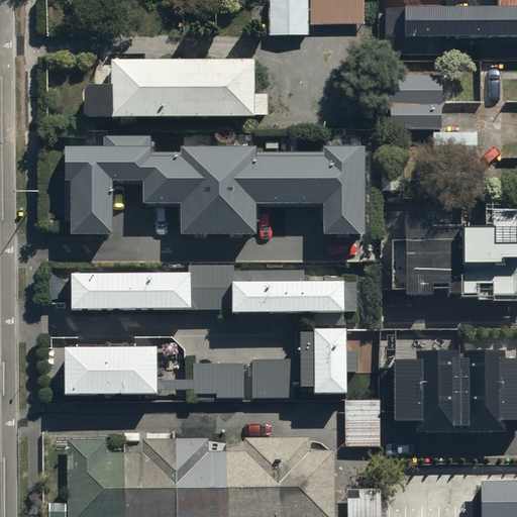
[(364,0),(269,0),(270,35),(309,35),(309,21),(365,21),(364,0)]
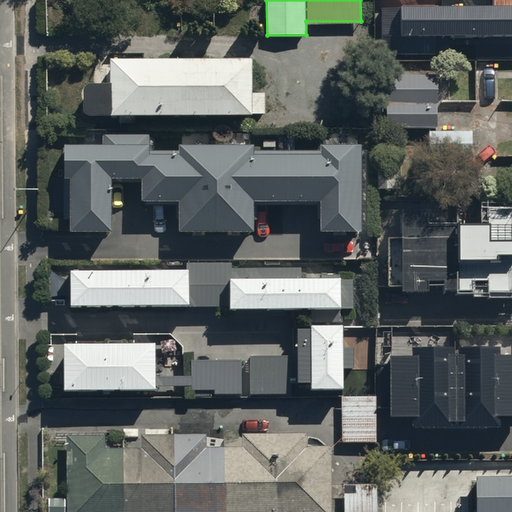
[(434,39),(511,38),(511,7),(383,9),(384,53),(434,53),(434,39)]
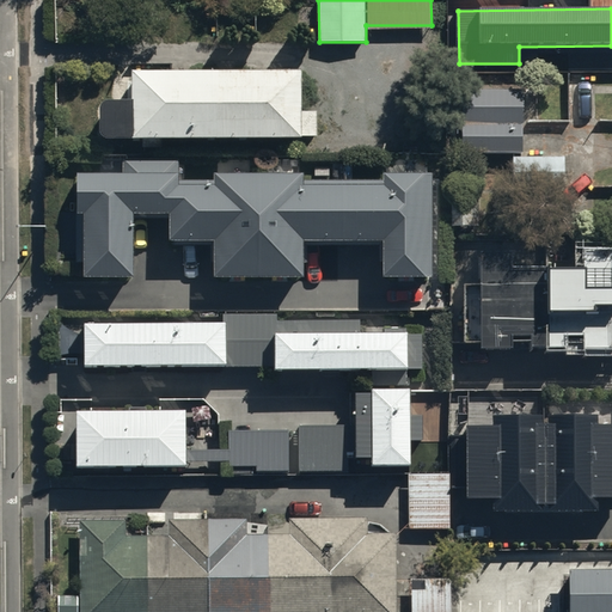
[(301,66),(133,67),(132,96),(110,97),(109,97),(108,97),(106,97),(106,98),(105,98),(104,99),(103,99),(103,101),(102,102),(101,103),(101,123),(101,124),(101,126),(101,127),(101,128),(102,129),(102,130),(102,132),(103,133),(103,134),(104,134),(104,135),(105,135),(105,136),(106,136),(317,135),(317,109),(301,109),(301,66)]
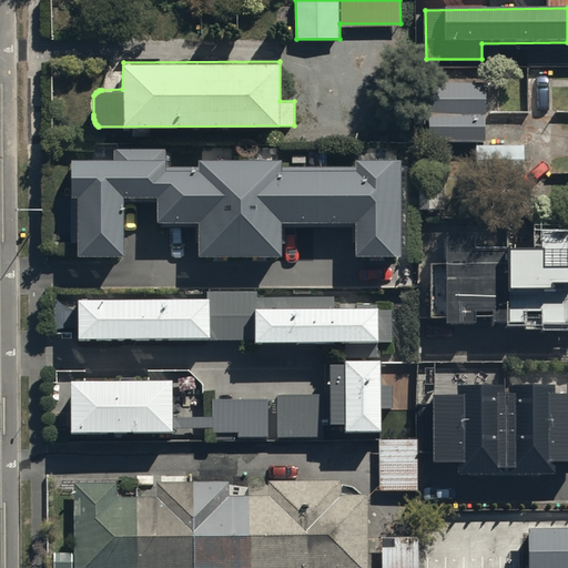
[(428,140),(483,140),(482,80),(454,80),(454,88),(428,89),(428,140)]
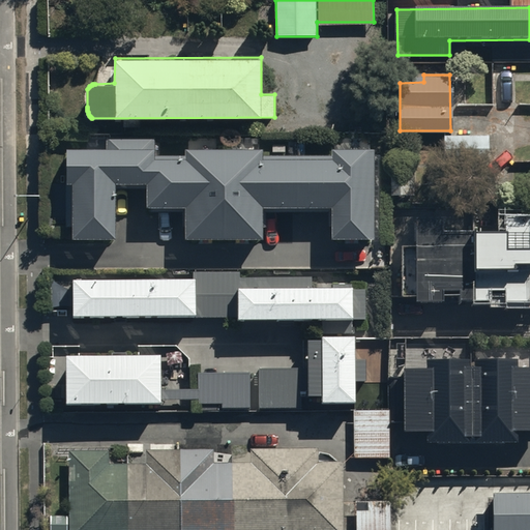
[(489,134),(442,134),(442,163),(489,163),(489,134)]
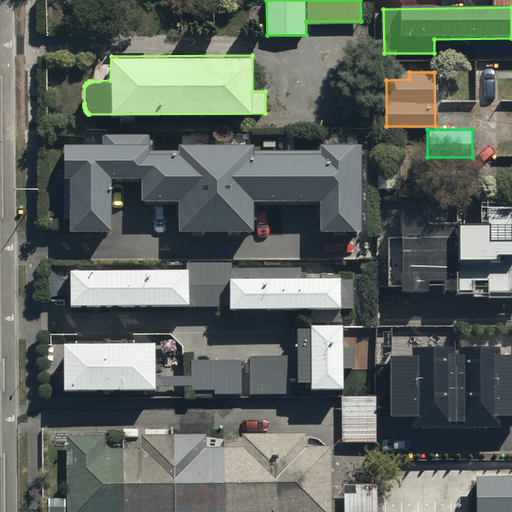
[(322,156),(253,156),(253,147),(179,147),(179,157),(151,157),(151,137),(105,138),(106,148),(67,148),(67,180),(72,180),(72,233),(113,233),(113,181),(144,181),(144,204),(180,204),(180,233),(254,233),(254,204),(318,204),(318,236),(359,235),(359,148),(322,148),(322,156)]
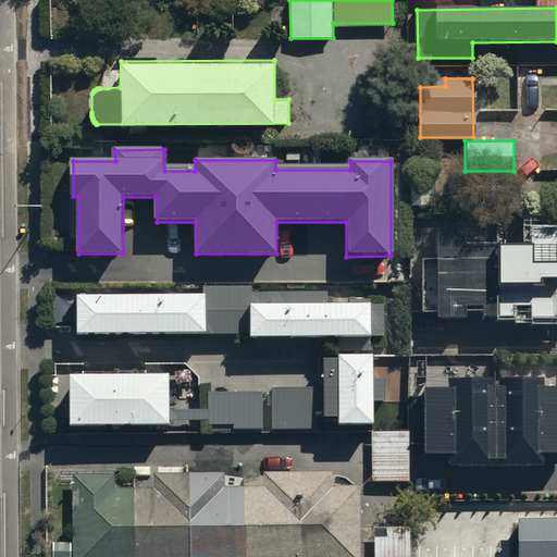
[(434,169),(409,169),(409,205),(434,205),(434,169)]
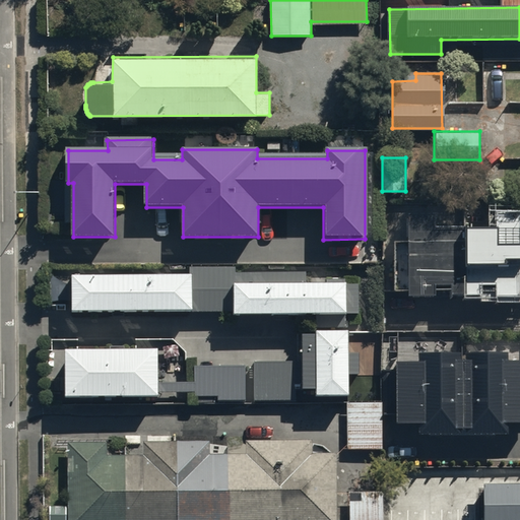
[(404,217),(405,243),(391,244),(392,294),(406,293),(406,300),(433,299),(432,288),(448,287),(449,299),(478,298),(477,288),(493,288),(493,300),(519,298),(519,230),(518,230),(518,217),(493,217),(493,226),(459,228),(459,231),(431,232),(431,216),(404,217)]
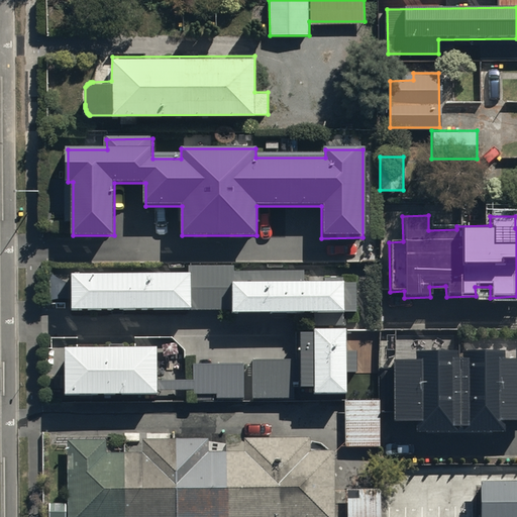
[(189,268),(72,270),(71,310),(356,312),(357,279),(304,279),(304,268),(233,268),(233,263),(189,263),(189,268)]
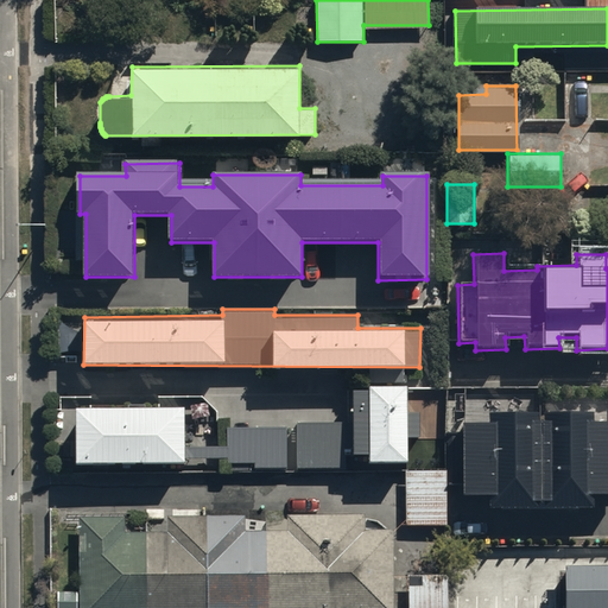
[(369,385),(353,386),(353,450),(368,450),(368,463),(407,463),(406,381),(369,381),(369,385)]
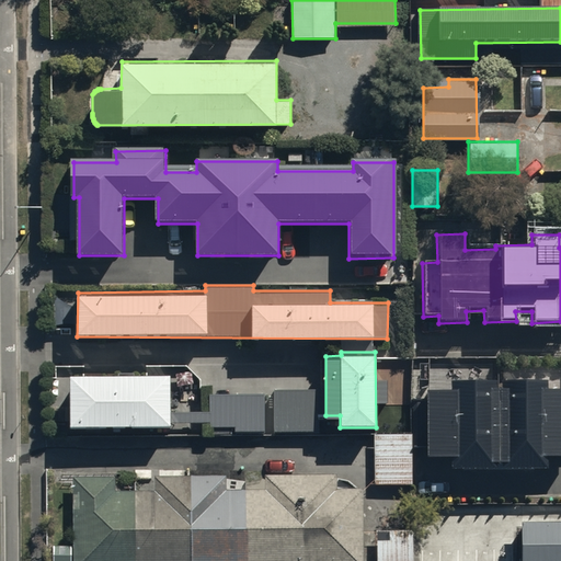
[(172,371),(70,371),(71,427),(171,426),(171,422),(210,422),(210,426),(236,426),(236,431),(264,430),(264,393),(209,393),(209,409),(172,410),(172,371)]
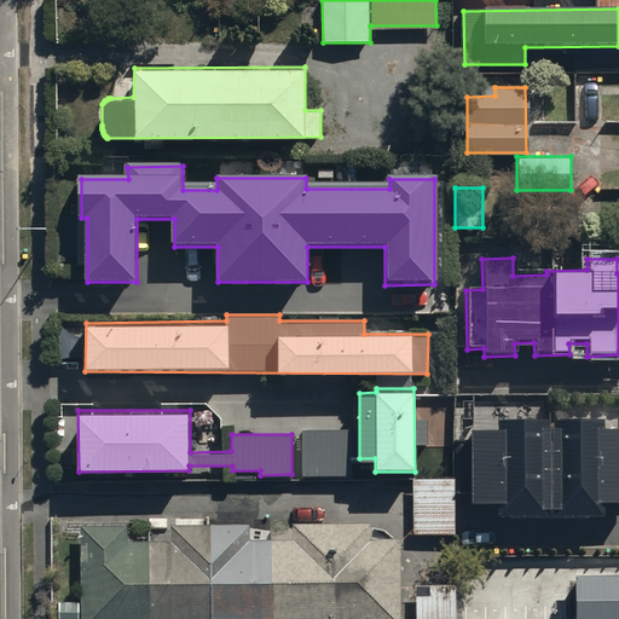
[(495,432),(467,432),(467,446),(457,446),(457,498),(472,498),(472,507),(497,507),(497,518),(600,518),(600,505),(594,505),(594,501),(618,499),(618,431),(600,431),(600,422),(551,422),(550,428),(542,428),(543,422),(495,422),(495,432)]
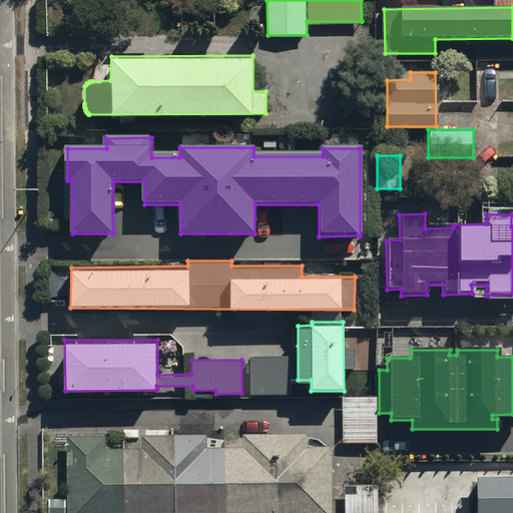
[(293,355),(250,355),(251,392),(293,392),(293,355)]
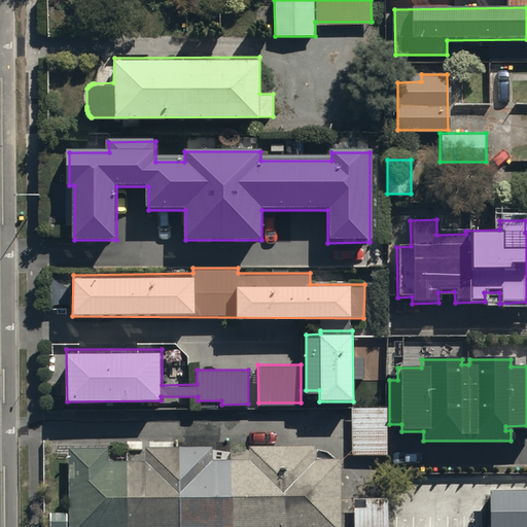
[(386,407),(351,407),(352,455),(386,454),(386,407)]
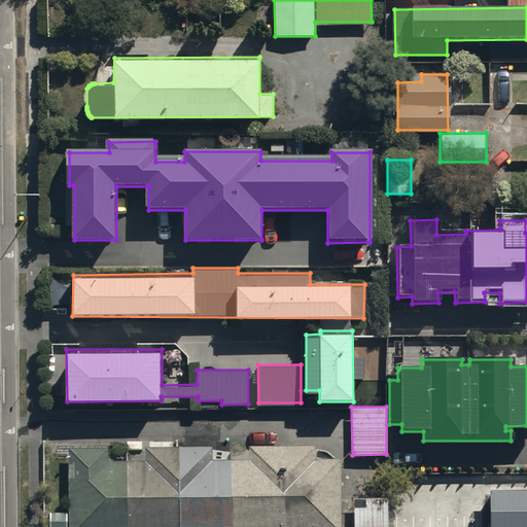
[(113,445),(70,445),(70,526),(341,526),(341,459),(317,459),(317,444),(250,444),(250,456),(213,456),(213,444),(146,445),(147,458),(113,458),(113,445)]
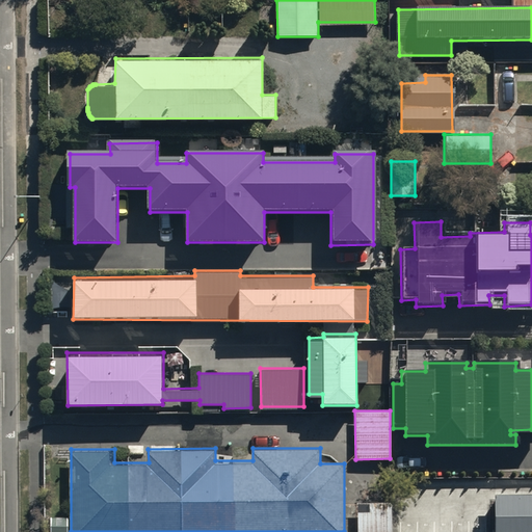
[(531,531),(531,489),(490,490),(490,531),(531,531)]
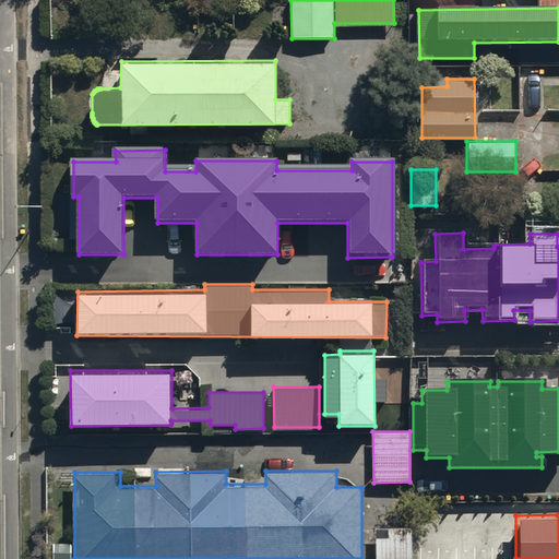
[(408,558),(408,528),(373,528),(375,558),(408,558)]
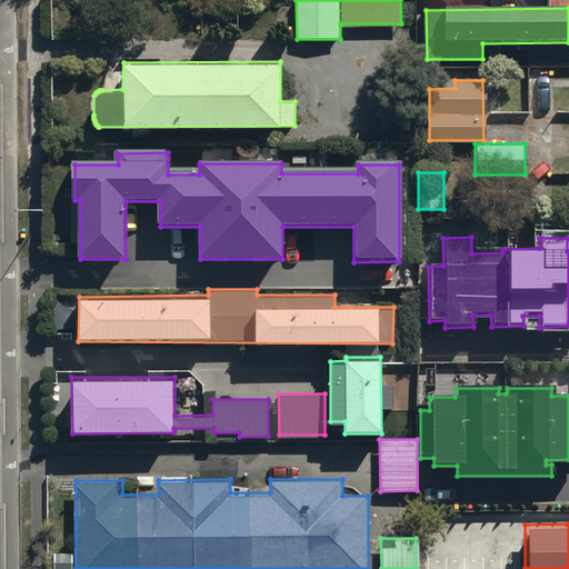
All buildings are outlined.
